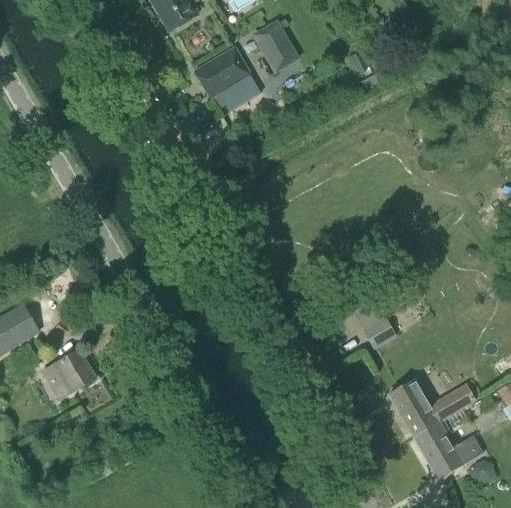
[(153,0),(172,30),(198,15),(189,0),(153,0)]
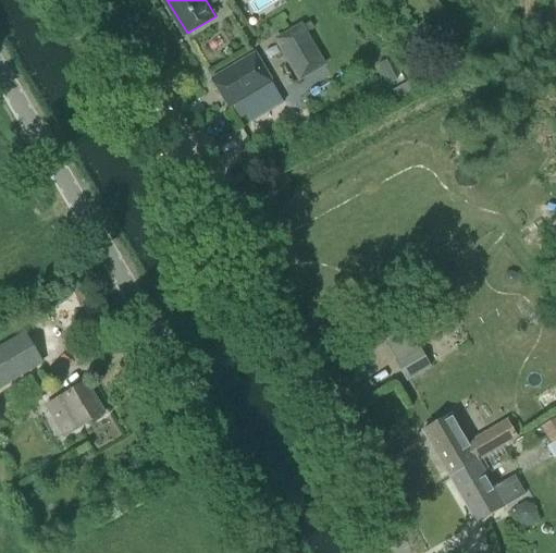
[(279,38),(301,76),(324,62),(301,24),(279,38)]
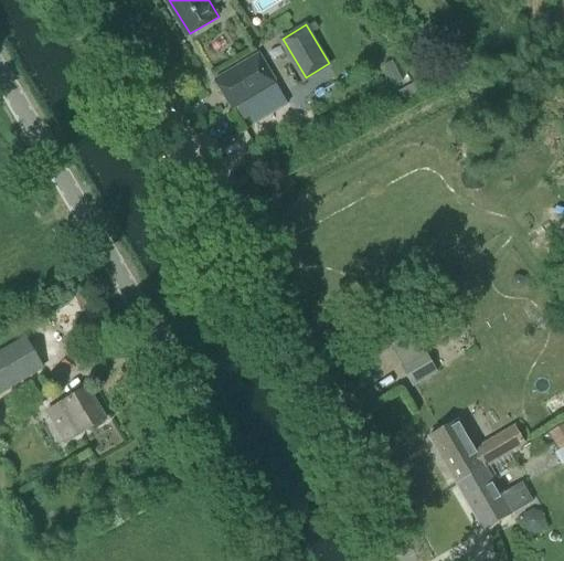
[(259,53),(217,78),(233,105),(235,104),(243,118),(266,105),(258,91),(276,81),(275,78),(259,53)]
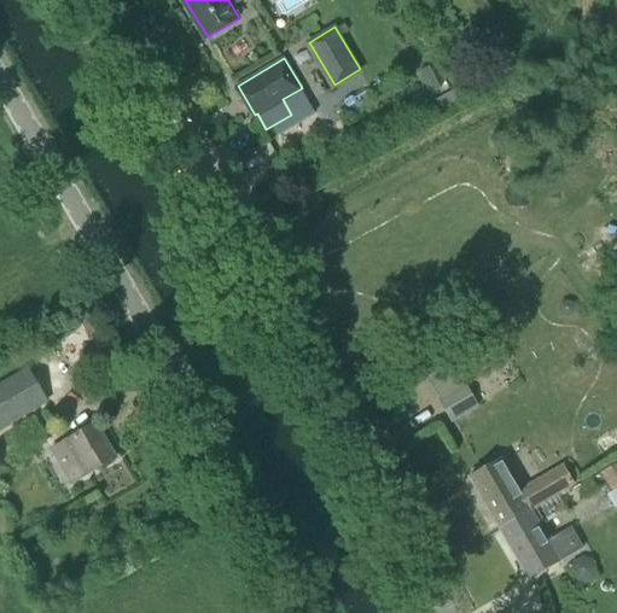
[(420,68),(431,92),(444,86),(434,62),(420,68)]
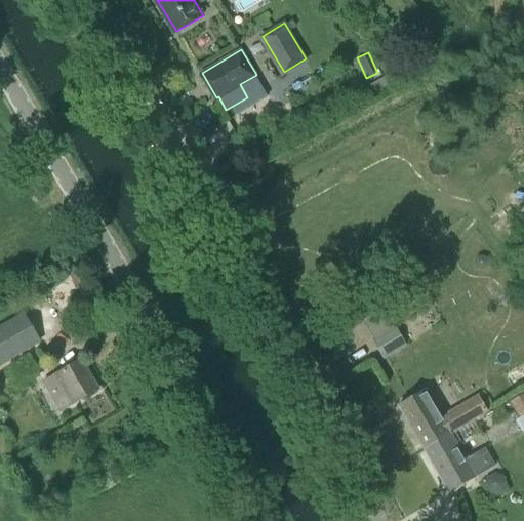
[(395,70),(371,83),(376,93),(390,86),(400,80),(395,70)]
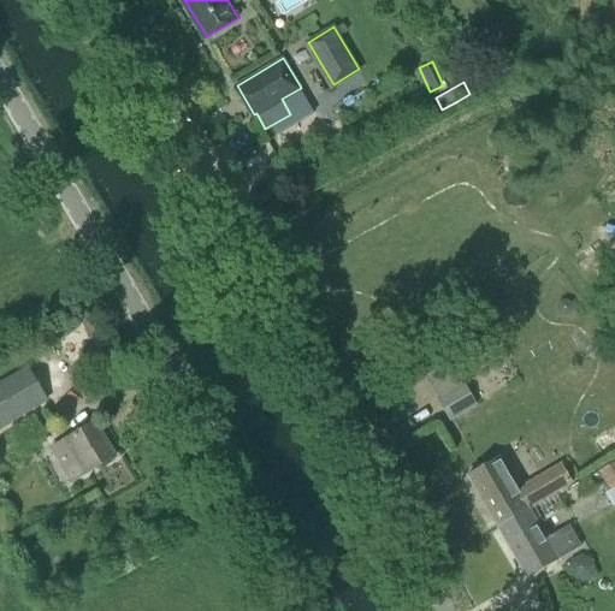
[(435,101),(425,106),(430,116),(439,111),(435,101)]
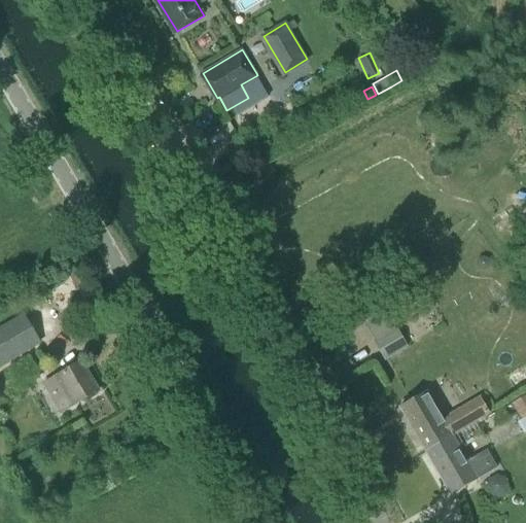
[(381,274),(373,279),(377,286),(386,281),(381,274)]
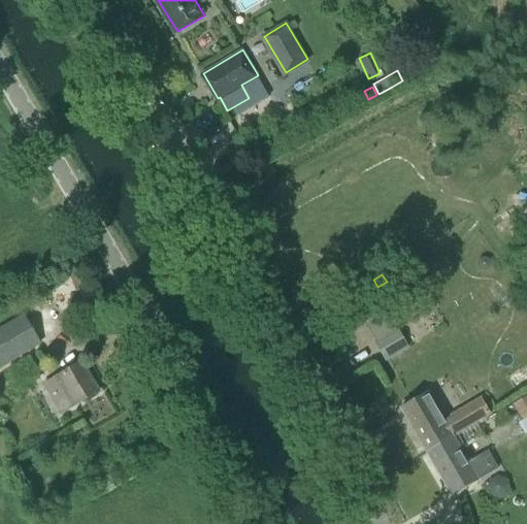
[(23,308),(0,321),(0,359),(39,336),(23,308)]
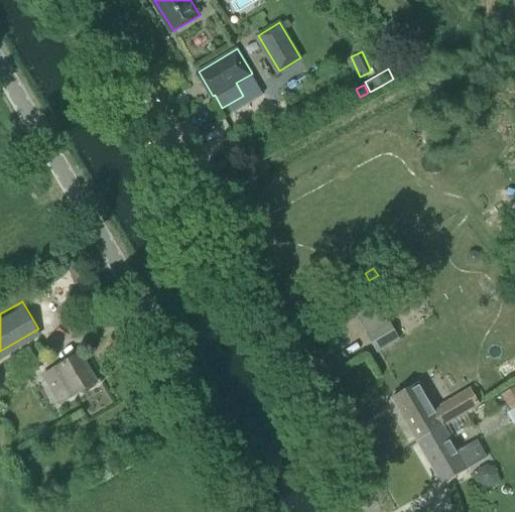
[(82,305),(67,314),(73,324),(87,314),(82,305)]
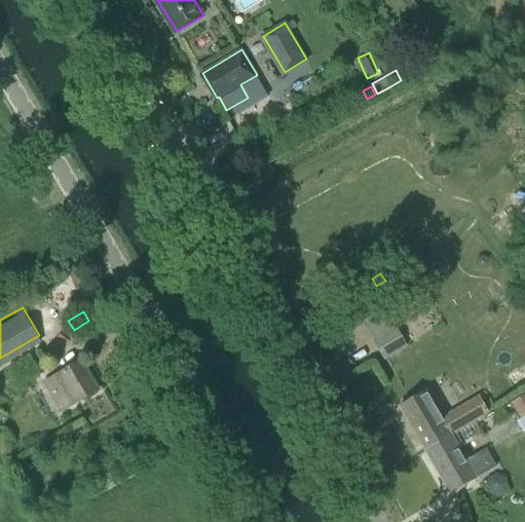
[(373,339),(384,358),(409,344),(392,317),(375,327),(380,335),(373,339)]
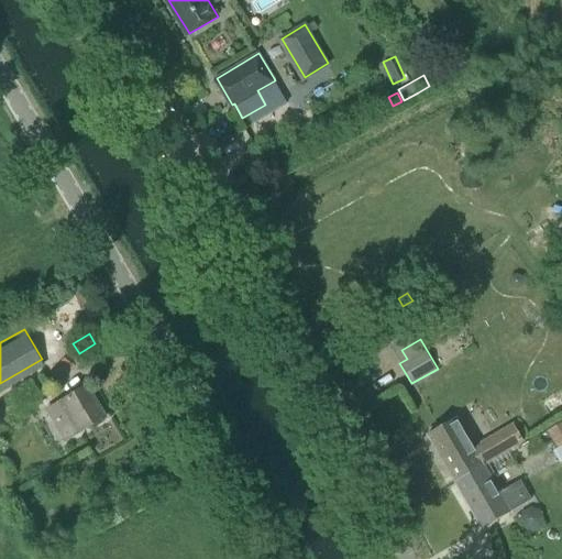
[(50,407),(68,438),(107,416),(88,384),(50,407)]
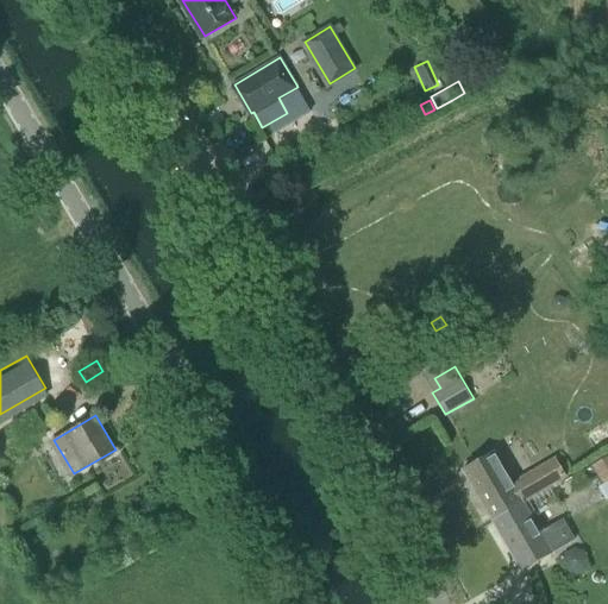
[(494,451),(463,469),(493,520),(524,501),(538,494),(549,488),(568,476),(556,454),(512,480),(494,451)]
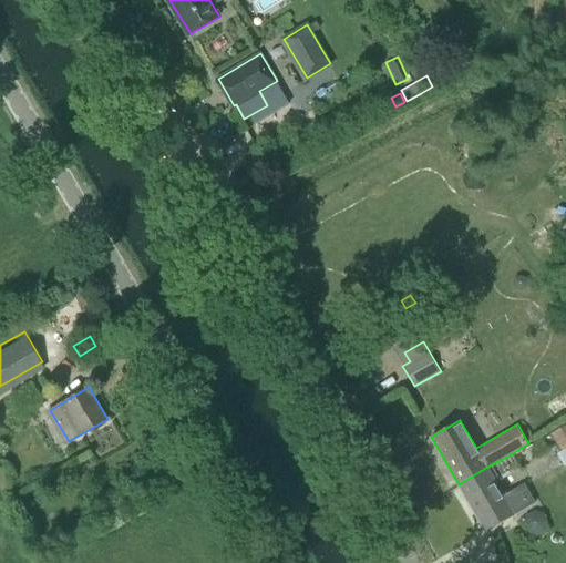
[(556,452),(564,466),(565,464),(565,423),(552,431),(562,448),(556,452)]
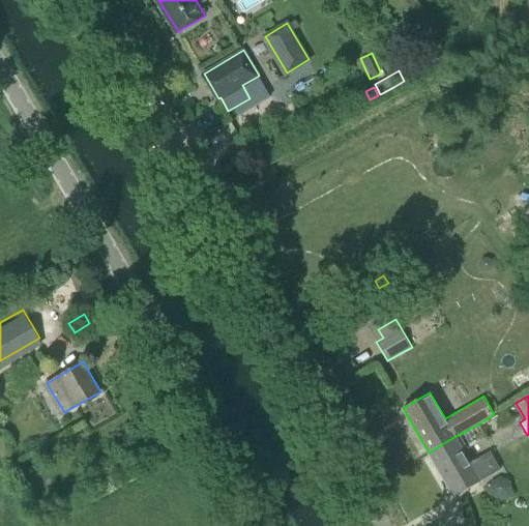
[(476,425),(468,430),(474,441),(513,418),(508,408),(477,425),(476,425)]
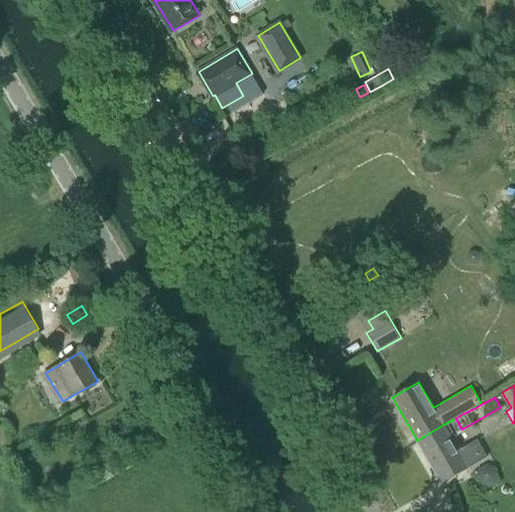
[(417,440),(442,482),(487,456),(486,456),(477,438),(458,449),(443,424),(417,440)]
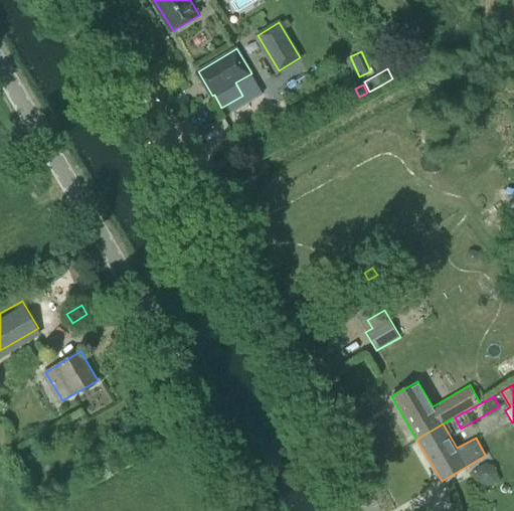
[(477,465),(475,474),(479,482),(487,485),(494,481),(498,472),(494,464),(486,460),(477,465)]
